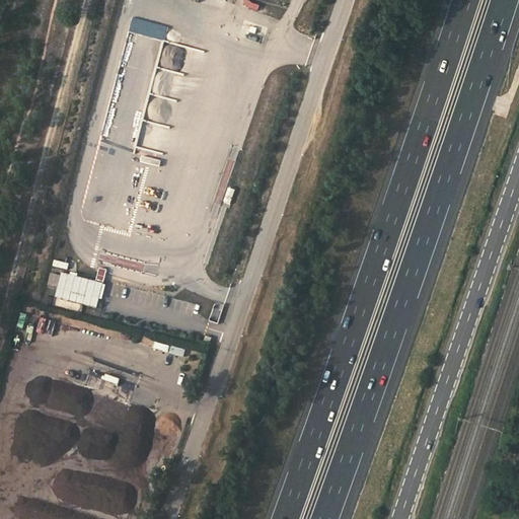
[(245,0),(244,7),(260,11),(261,3),(245,0)]
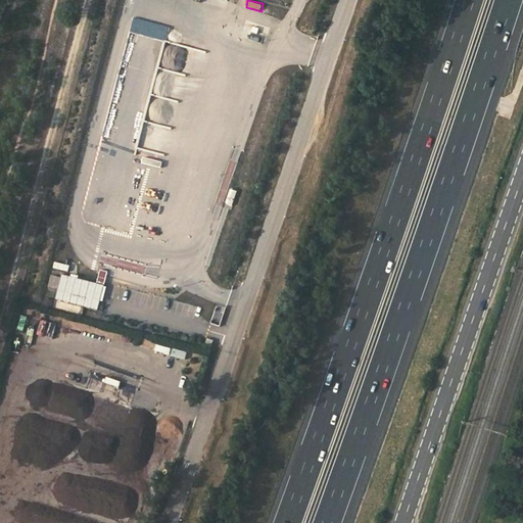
[(238,189),(232,187),(227,203),(233,205),(238,189)]
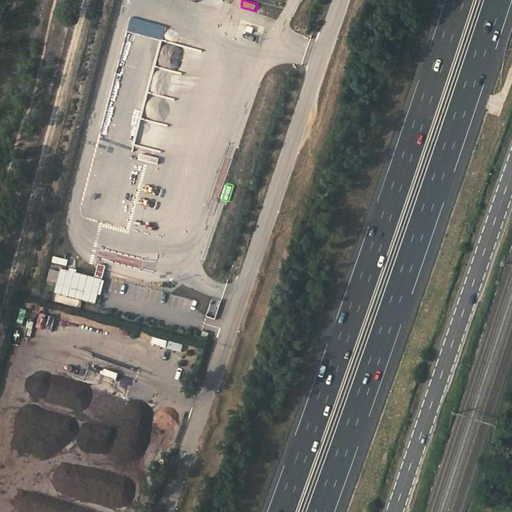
[(92,199),(89,214),(97,216),(100,201),(92,199)]
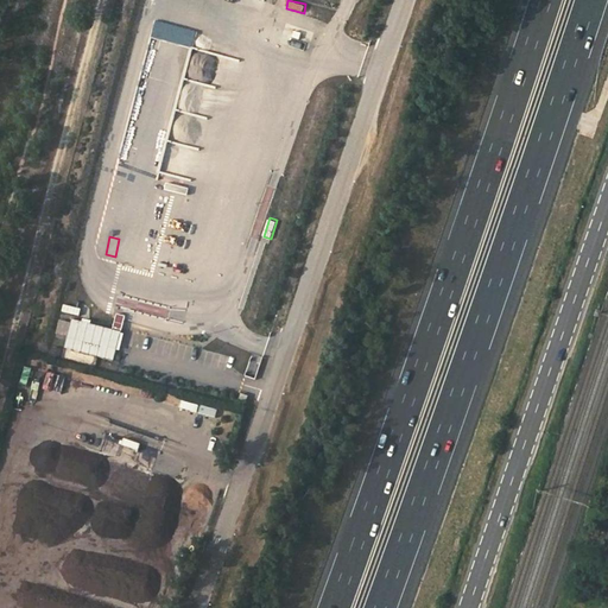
[(118,295),(115,305),(168,320),(171,310),(118,295)]
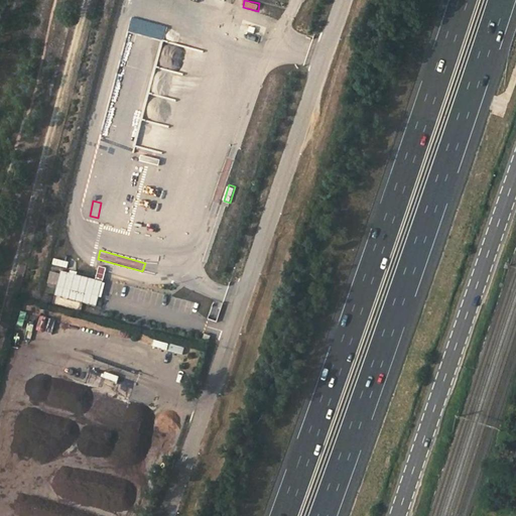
[(146,261),(144,271),(156,274),(158,264),(146,261)]
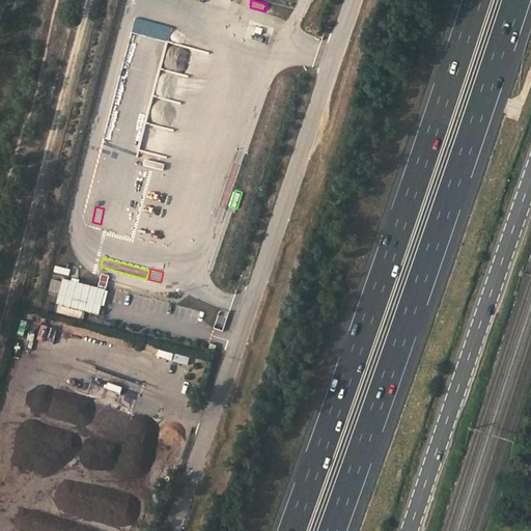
[(63,279),(57,304),(99,314),(105,290),(63,279)]
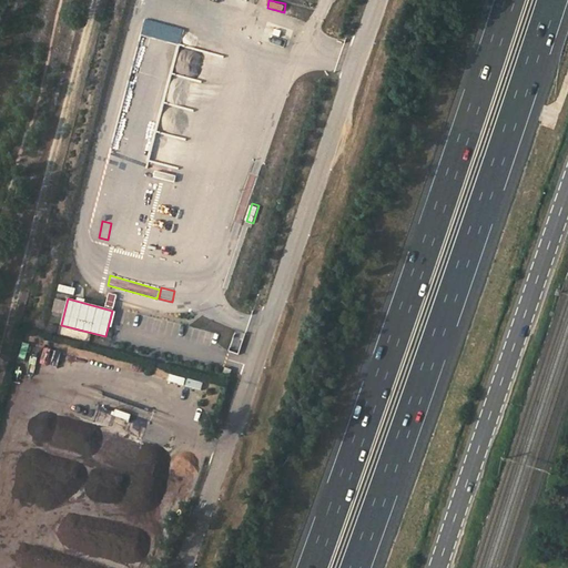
[(51,365),(53,348),(43,347),(42,364),(51,365)]
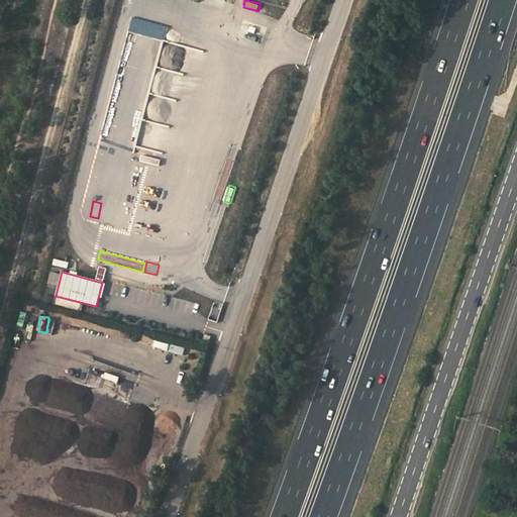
[(169,344),(154,341),(153,346),(167,350),(169,344)]
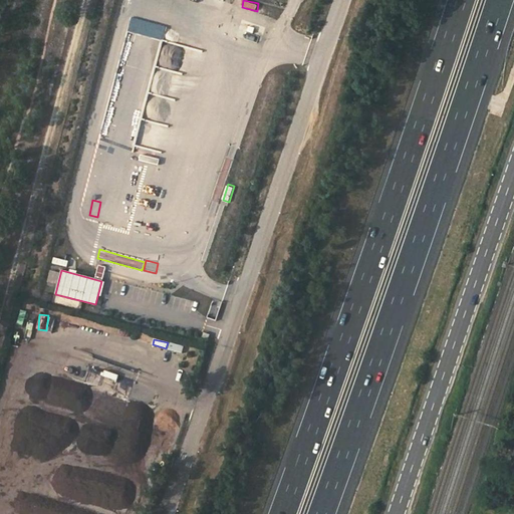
[(183,346),(170,343),(168,348),(182,352),(183,346)]
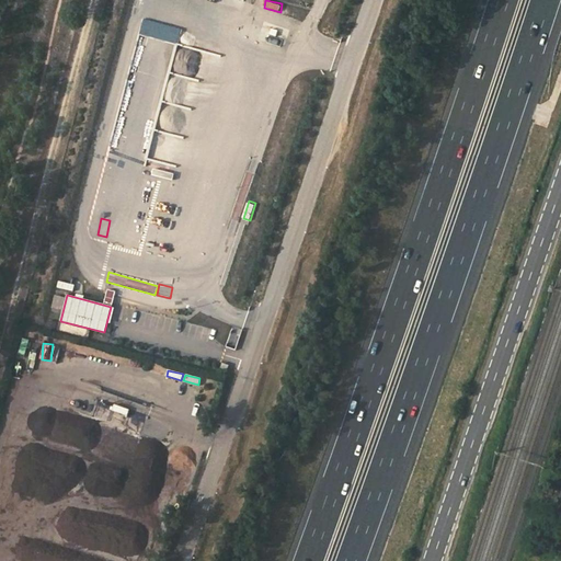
[(115,404),(113,412),(130,416),(132,409),(115,404)]
